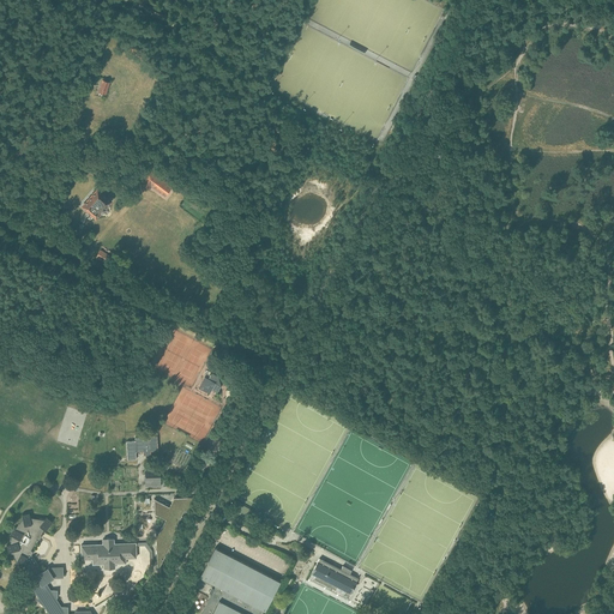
[(98,91),(106,94),(109,82),(103,80),(98,91)]
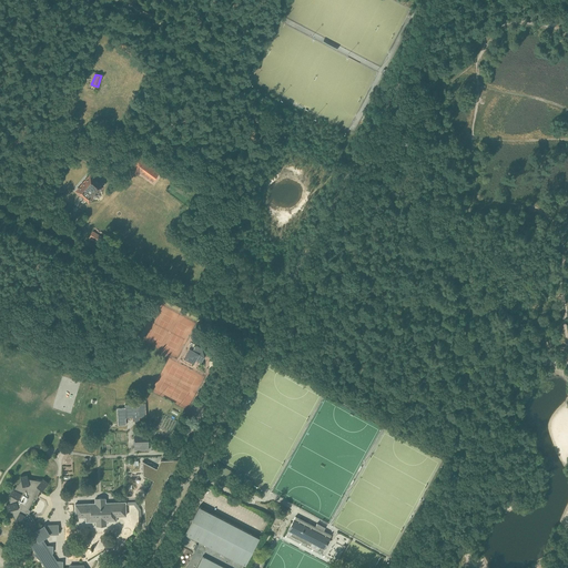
[(130,169),(139,175),(141,172),(153,181),(160,173),(139,158),(130,169)]
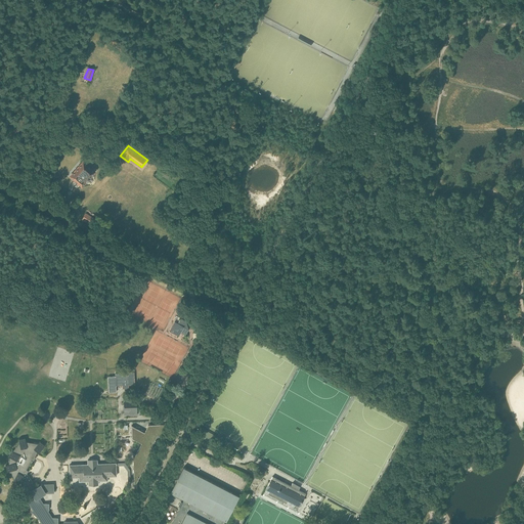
[(75,181),(77,182),(78,182),(82,186),(95,172),(83,162),(73,173),(77,177),(75,179),(75,180),(75,181)]
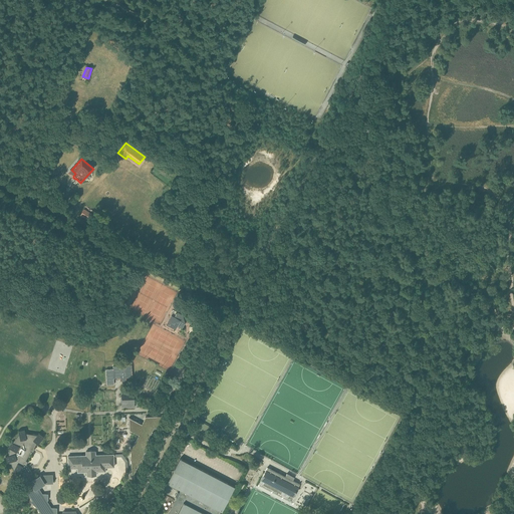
[(93,215),(84,210),(80,215),(89,221),(93,215)]
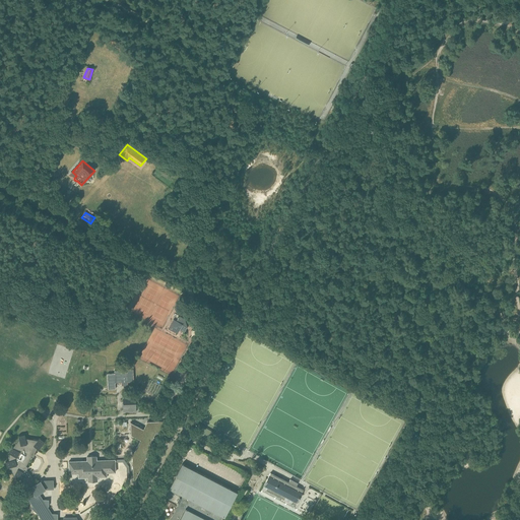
[(180,316),(177,321),(175,320),(170,329),(178,333),(180,330),(185,332),(188,327),(187,326),(185,320),(185,319),(180,316)]
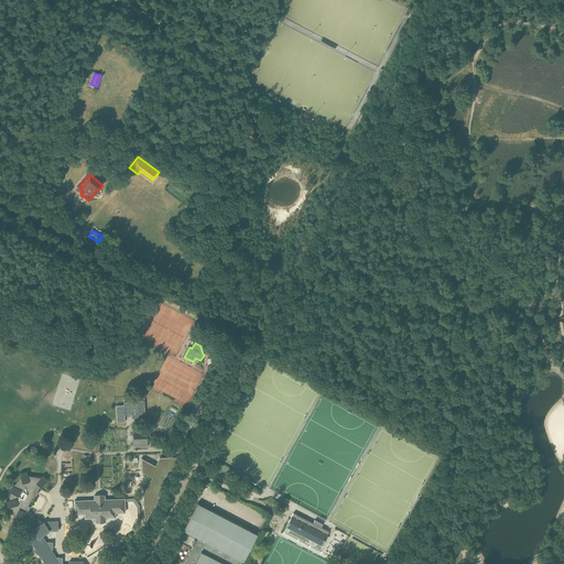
[(125,404),(118,405),(119,421),(119,422),(126,422),(126,421),(125,415),(131,414),(132,418),(139,418),(139,414),(145,414),(144,400),(138,401),(138,404),(131,404),(131,401),(125,401),(125,404)]
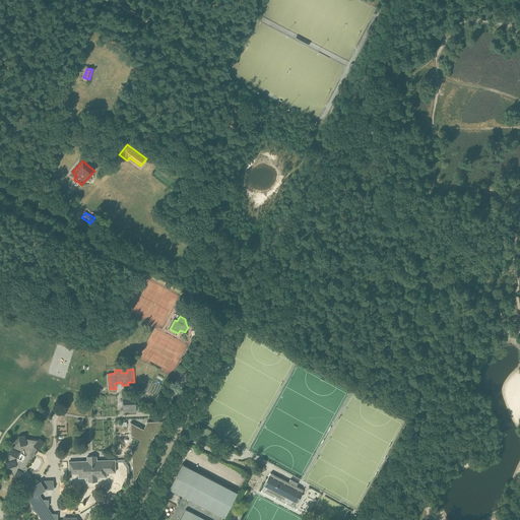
[(193,371),(190,369),(186,376),(188,376),(183,384),(186,386),(193,371)]
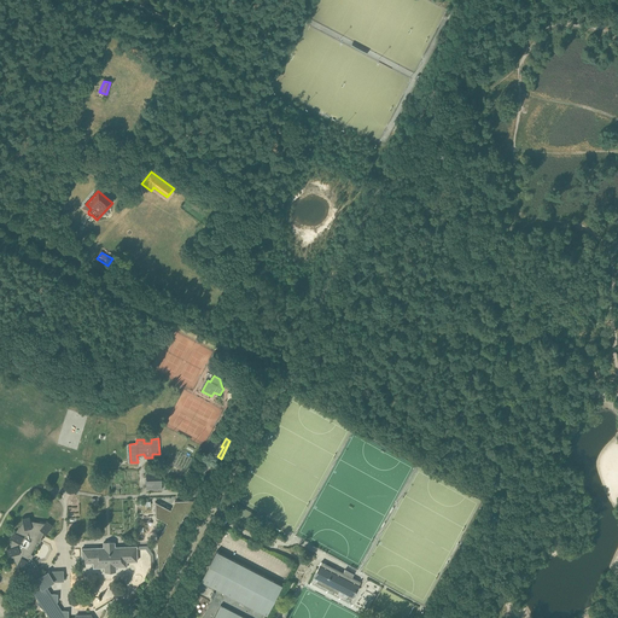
[(162,473),(146,473),(147,490),(162,489),(162,473)]
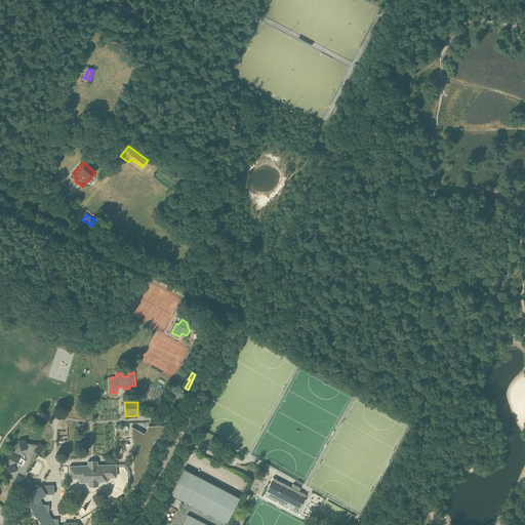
[(136,454),(133,453),(134,486),(154,450),(151,448),(158,436),(160,437),(167,425),(149,426),(145,433),(132,427),(132,439),(142,444),(136,454)]
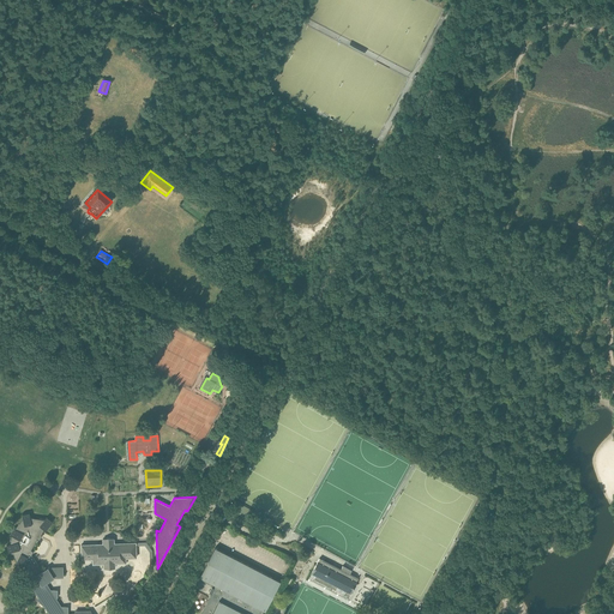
[(248,521),(253,511),(236,501),(232,511),(248,521)]
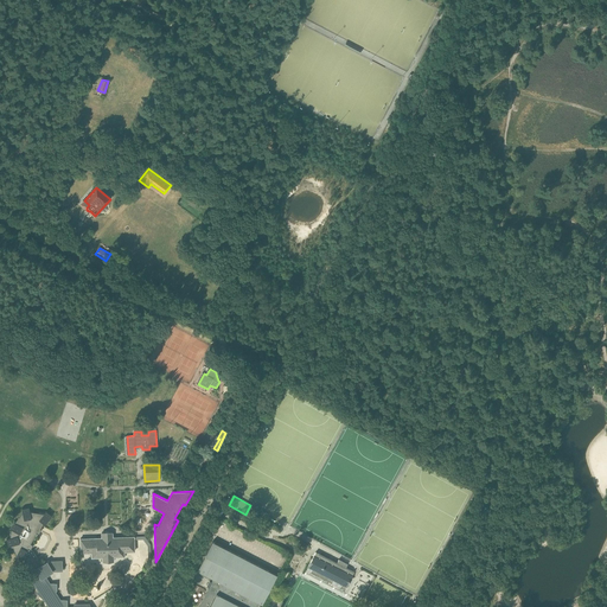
[(33,550),(31,549),(33,544),(31,543),(37,532),(39,534),(42,530),(40,529),(44,523),(45,524),(52,516),(46,511),(44,513),(30,511),(29,506),(21,509),(23,512),(14,523),(13,522),(10,528),(11,529),(10,538),(7,540),(8,547),(11,545),(17,555),(16,557),(21,560),(23,560),(25,561),(32,557),(33,558),(23,566),(27,574),(26,576),(33,582),(38,590),(37,592),(44,599),(49,606),(48,606),(90,606),(89,604),(75,605),(75,606),(68,606),(65,605),(65,600),(61,600),(55,590),(55,583),(50,583),(45,575),(53,570),(63,570),(63,561),(48,561),(42,564),(33,550)]
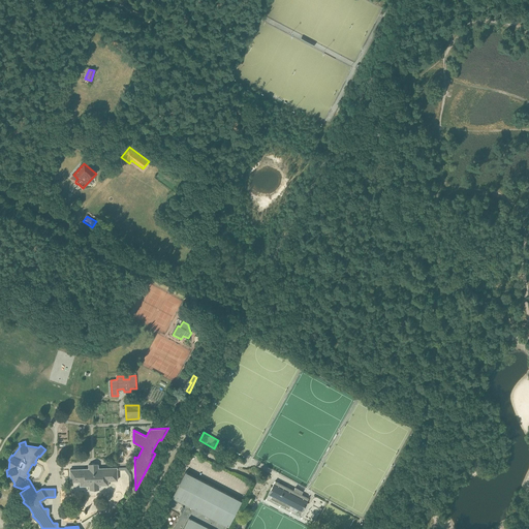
[(80,481),(81,486),(89,486),(90,490),(99,489),(99,485),(109,485),(109,480),(118,480),(117,467),(98,468),(98,464),(89,465),(89,469),(70,469),(70,483),(80,481)]
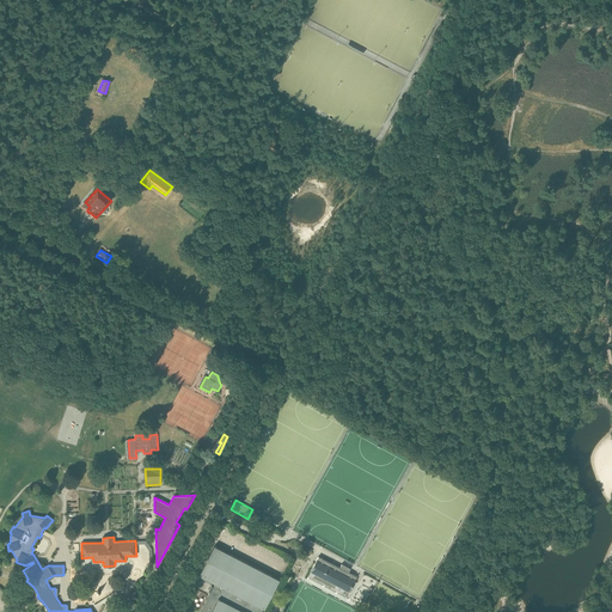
[(262,611),(264,609),(280,580),(214,546),(210,554),(200,575),(210,581),(215,583),(213,587),(212,586),(210,586),(209,587),(208,588),(208,589),(208,591),(208,592),(208,593),(210,594),(200,611),(262,611)]
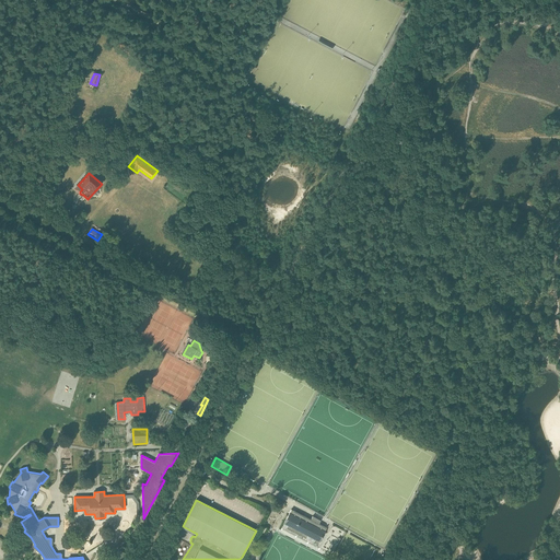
[(308,535),(316,538),(314,541),(318,544),(327,527),(319,523),(321,520),(313,516),(311,520),(291,509),(284,522),(289,524),(287,527),(306,538),(308,535)]
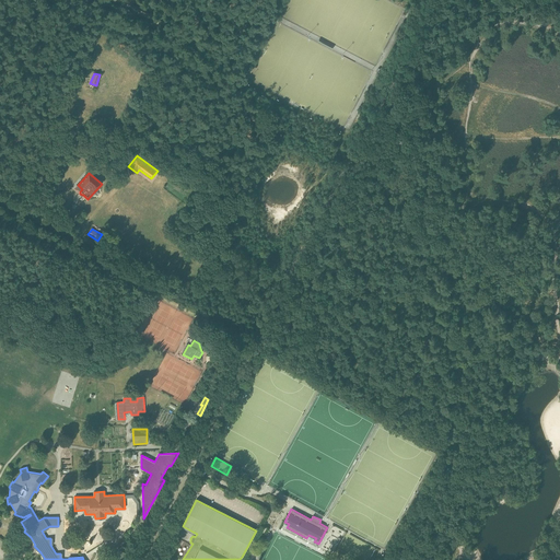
[(116,559),(124,559),(128,553),(121,550),(116,559)]
